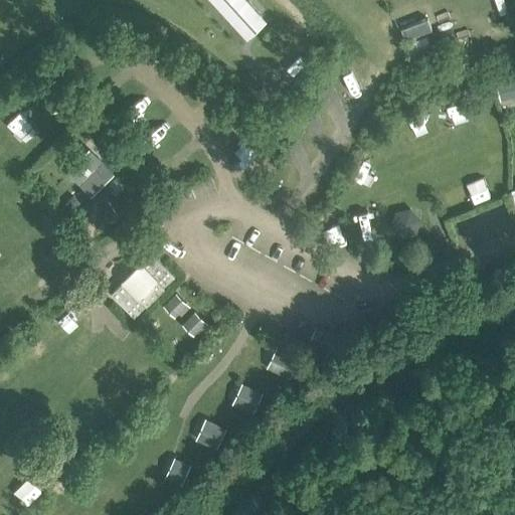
[(244,0),(212,0),(246,37),(265,21),(244,0)]
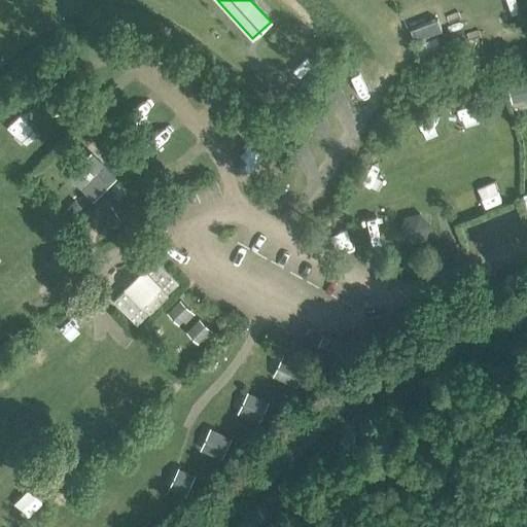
[(410,30),(415,41),(442,31),(437,20),(410,30)]
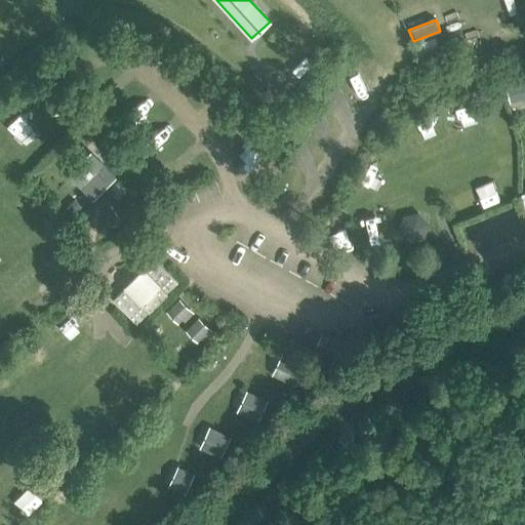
[(414,44),(422,65),(442,56),(434,37),(414,44)]
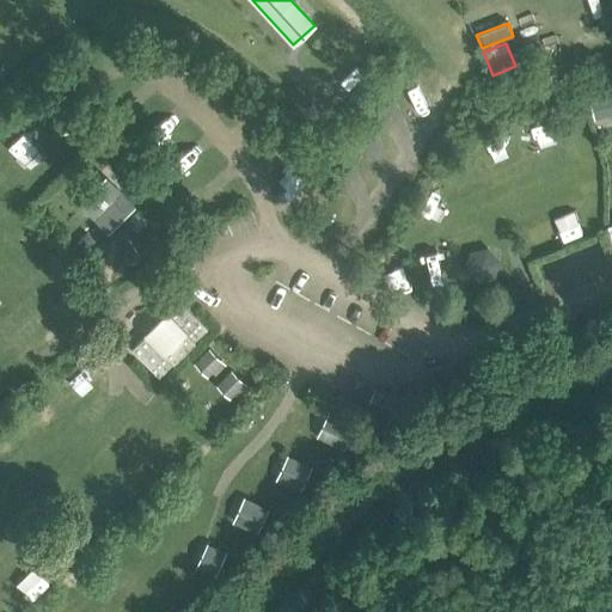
[(611,95),(592,101),(597,118),(611,114),(611,95)]
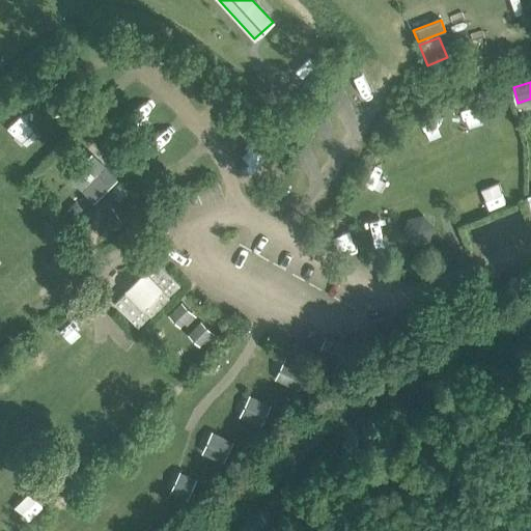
[(73,176),(93,197),(113,178),(91,157),(73,176)]
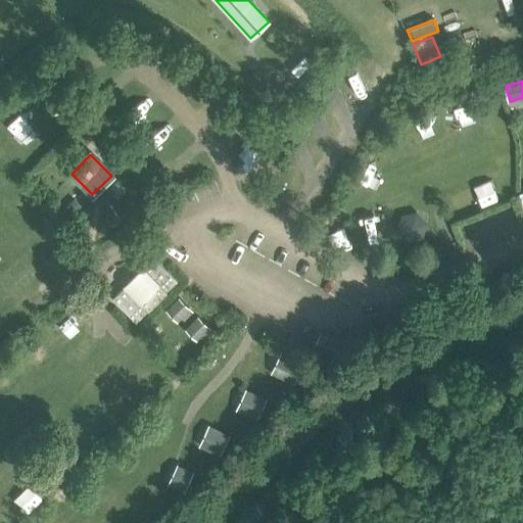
[(112,298),(136,322),(148,311),(149,312),(168,293),(167,292),(178,281),(154,256),(143,268),(147,272),(128,291),(124,287),(112,298)]
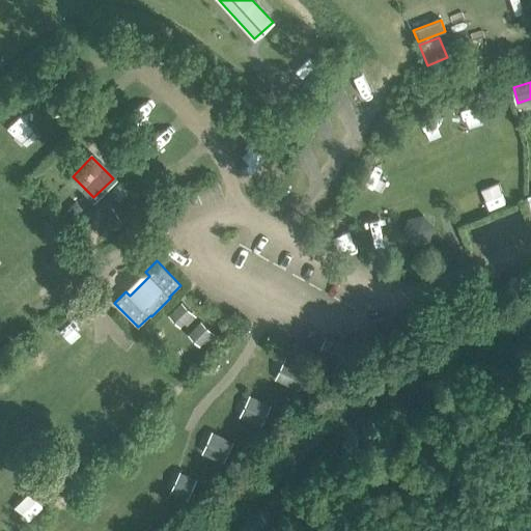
[(172,313),(182,323),(191,312),(182,304),(172,313)]
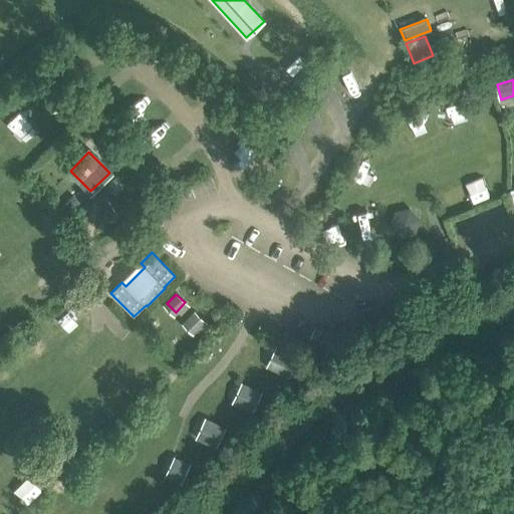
[(185,321),(194,329),(203,320),(194,311),(185,321)]
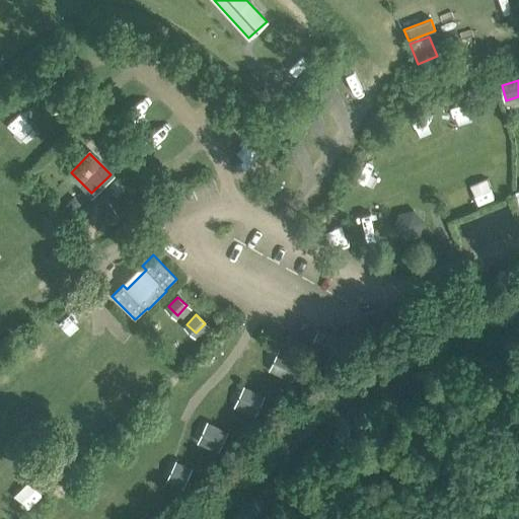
[(273,370),(292,380),(300,362),(281,353),(273,370)]
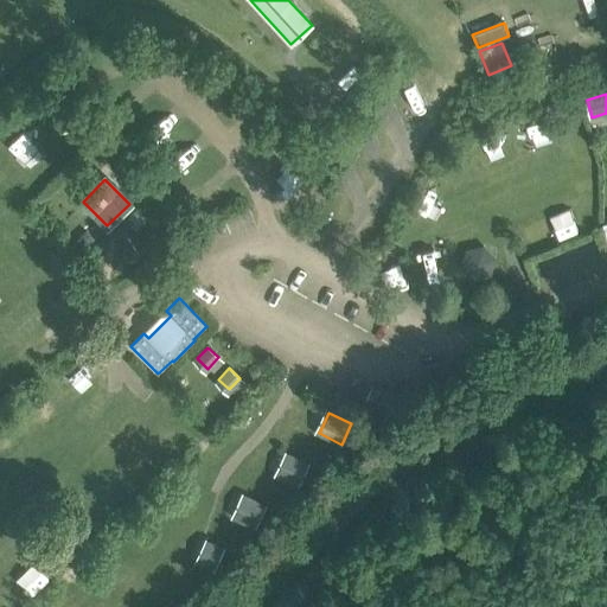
[(310,466),(287,455),(278,475),(300,486),(310,466)]
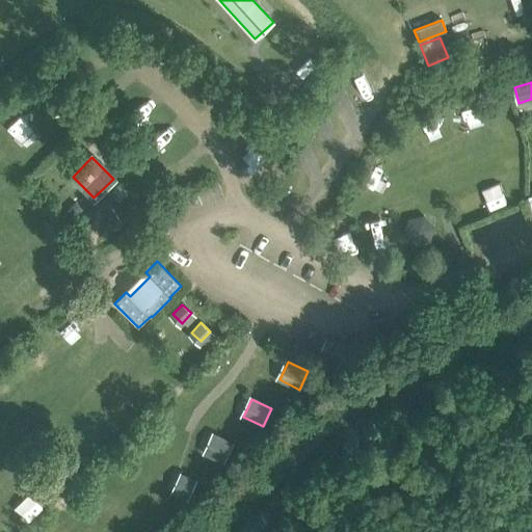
[(214,435),(206,454),(225,463),(234,445),(214,435)]
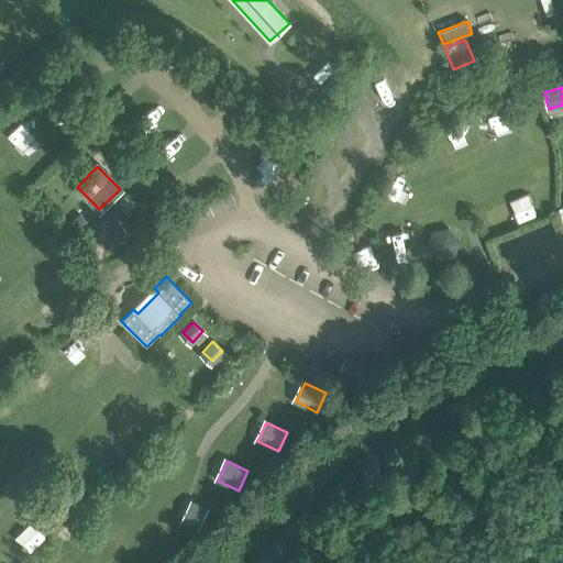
[(208,509),(194,503),(184,522),(202,531),(207,522),(202,520),(208,509)]
